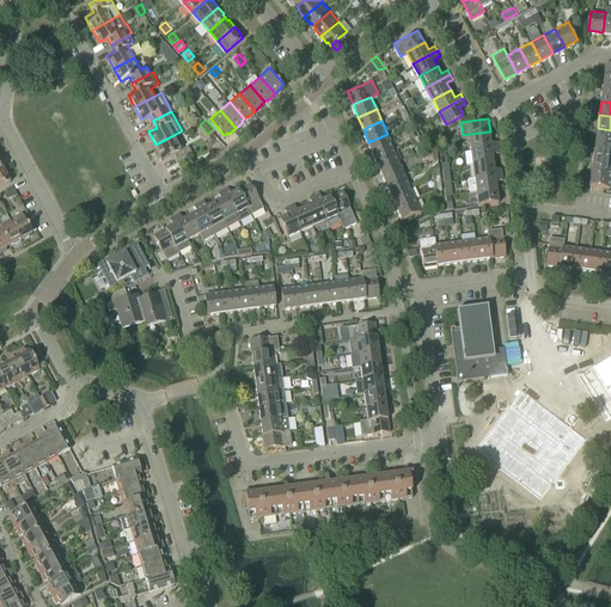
[(610,130),(598,128),(596,142),(610,143),(610,130)]
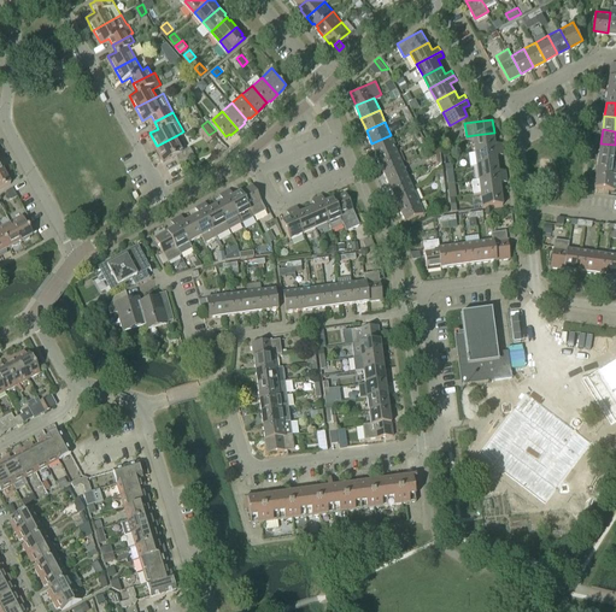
[(496,141),(494,133),(474,135),(476,149),(503,146),(503,140),(496,141)]
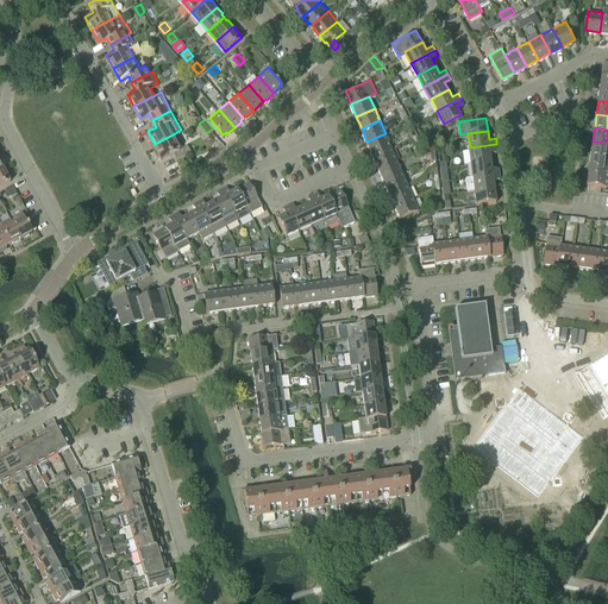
[(182,145),(175,133),(155,144),(162,157),(174,151),(177,158),(192,151),(188,143),(182,145)]
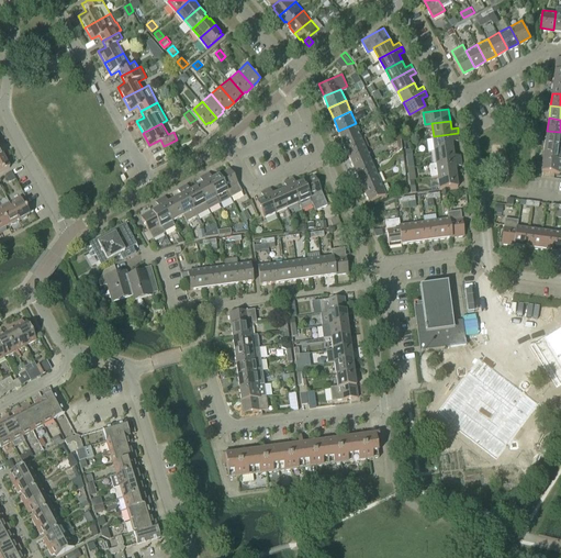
[(356,123),(338,131),(344,142),(360,134),(356,123)]
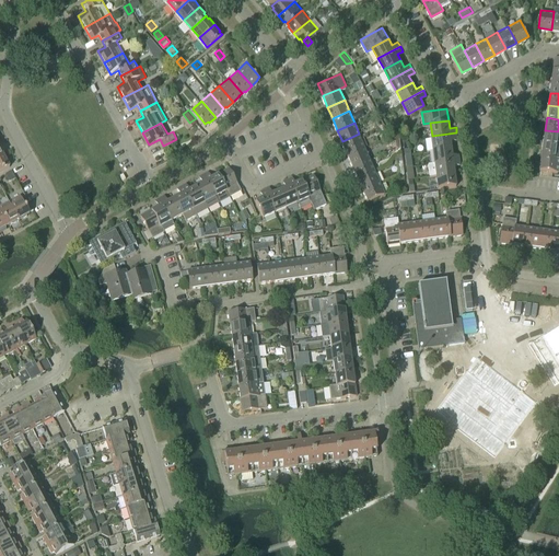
[(558,131),(545,130),(544,142),(558,143),(558,131)]
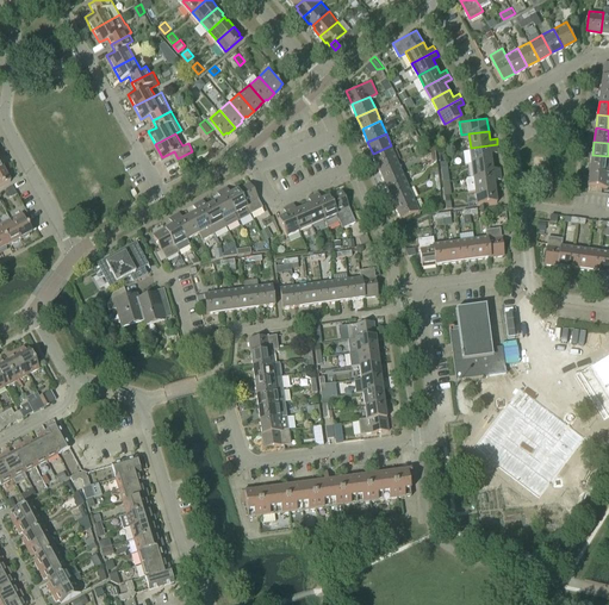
[(497,144),(471,148),(464,149),(465,161),(472,161),(492,158),(491,150),(498,150),(497,144)]
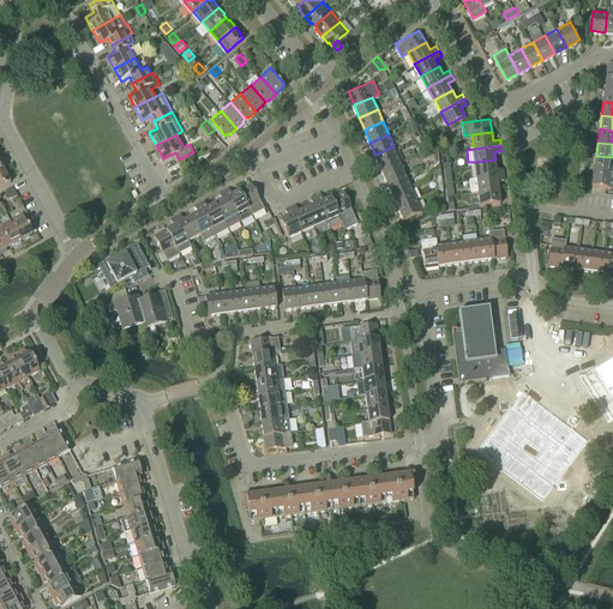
[(400,160),(394,146),(376,155),(382,168),(400,160)]
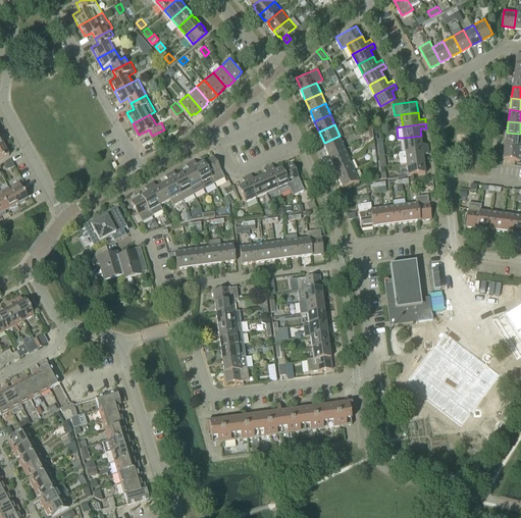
[(520,134),(507,133),(505,144),(520,147),(520,134)]
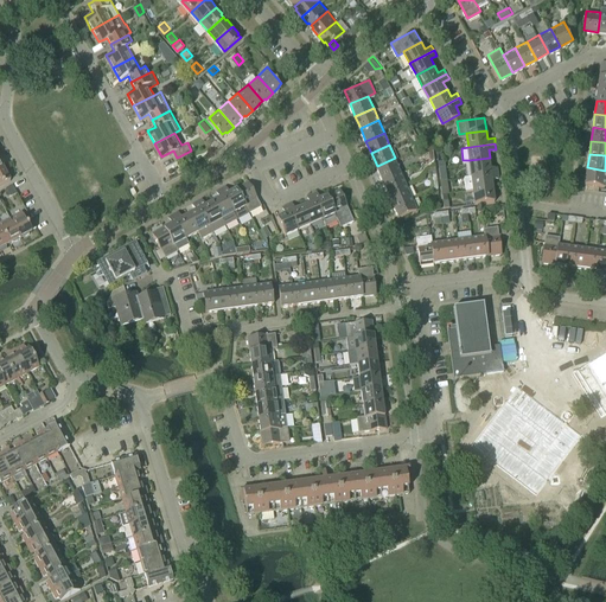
[(401,170),(395,158),(377,166),(382,178),(401,170)]
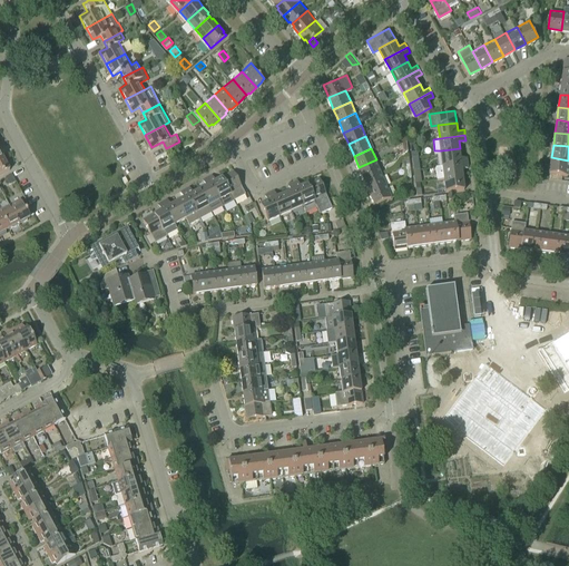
[(460,148),(441,150),(443,163),(468,160),(468,155),(461,156),(460,148)]
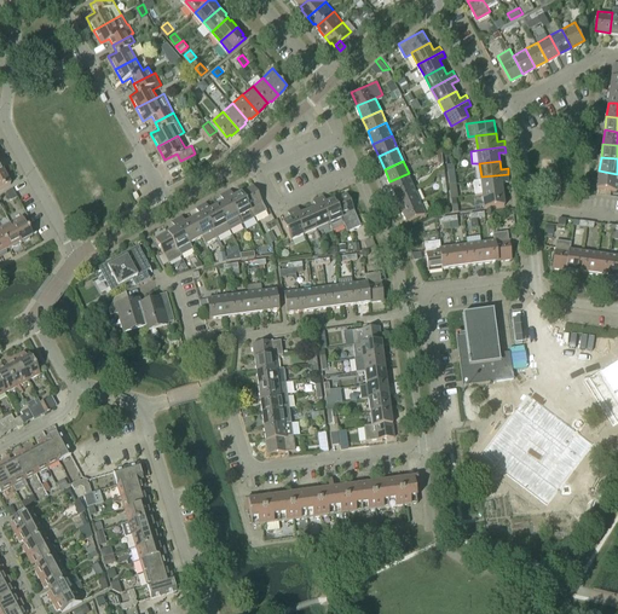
[(0,171),(0,186),(11,180),(10,177),(11,177),(6,168),(0,171)]
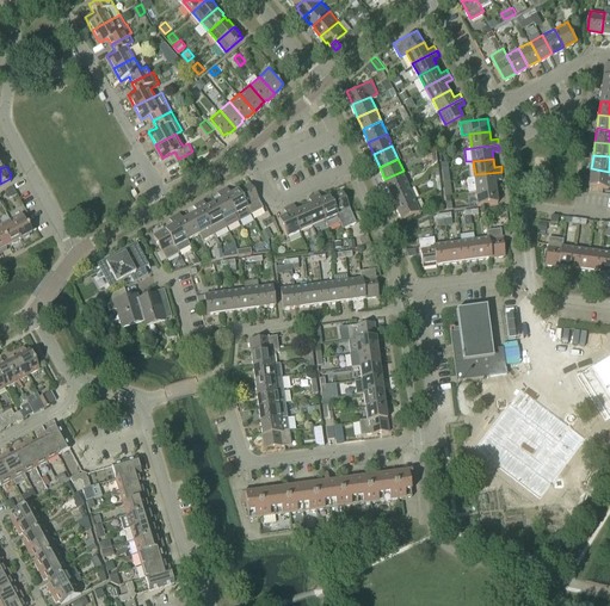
[(609,172),(591,168),(589,183),(609,186),(609,172)]
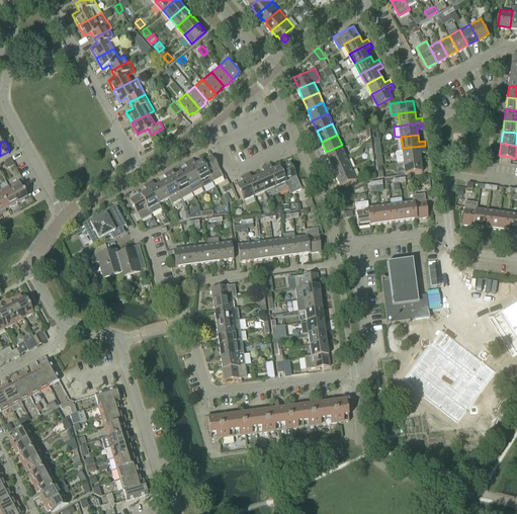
[(342,145),(326,152),(331,163),(346,156),(342,145)]
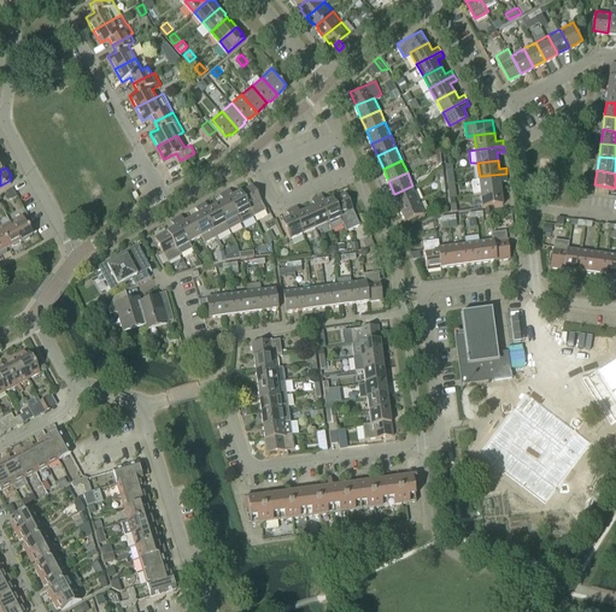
[(480,176),(473,177),(474,192),(481,190),(502,188),(500,180),(508,178),(506,174),(480,176)]
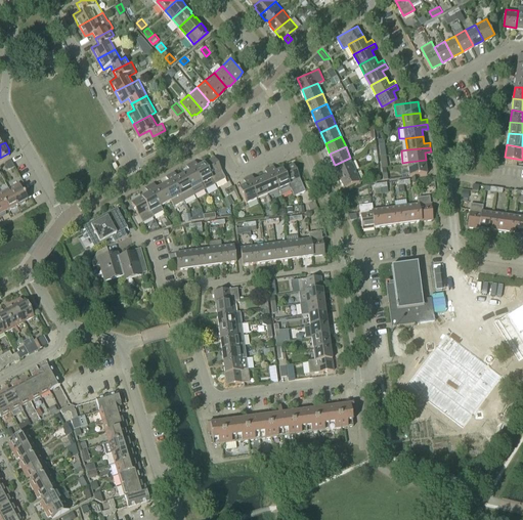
[(212,176),(215,181),(226,176),(215,155),(205,160),(213,175),(212,176)]
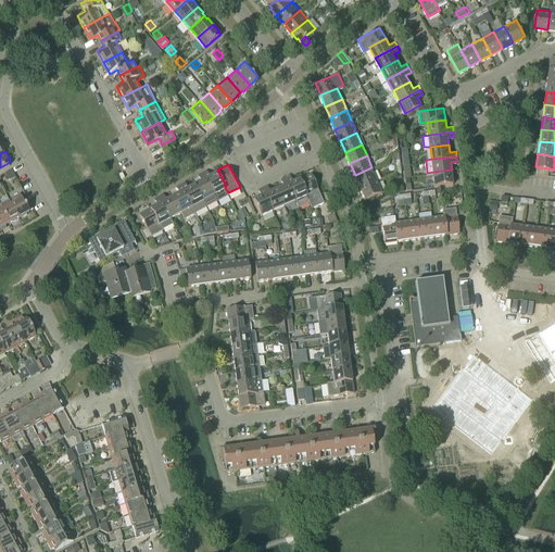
[(11,176),(16,173),(13,165),(8,168),(11,176)]
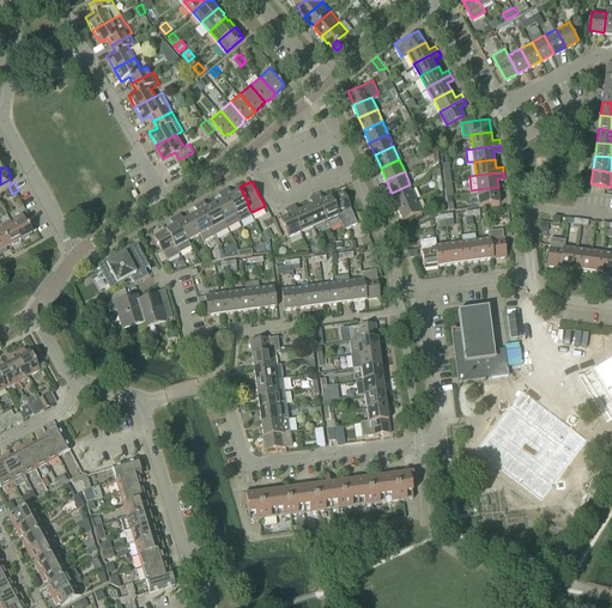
[(249,205),(240,187),(232,192),(229,184),(224,188),(237,212),(236,212),(241,219),(252,212),(248,206),(249,205)]
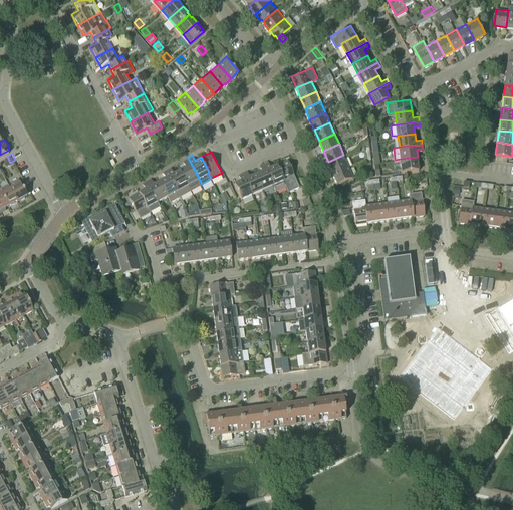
[(348,165),(343,155),(328,162),(333,172),(348,165)]
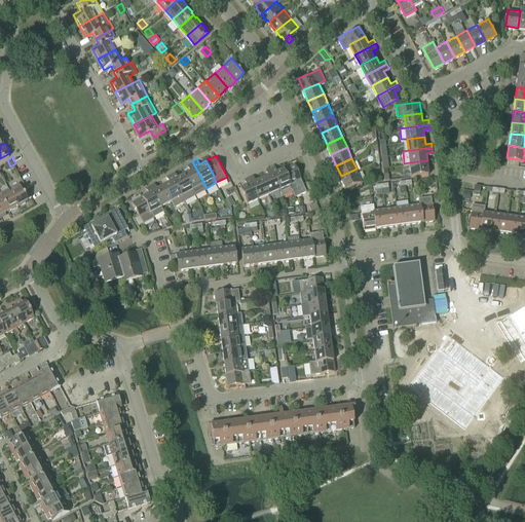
[(427,160),(410,162),(412,175),(428,172),(427,160)]
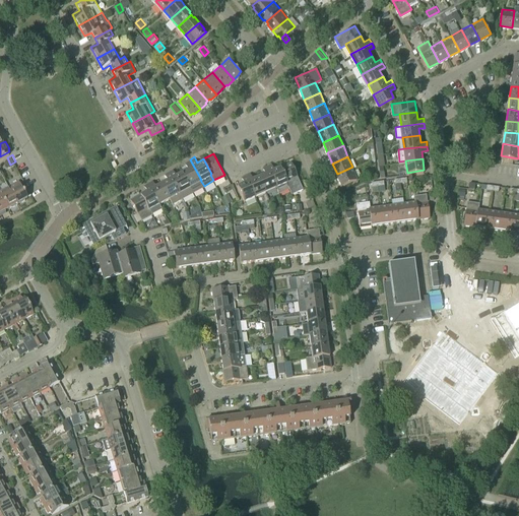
[(204,186),(200,180),(201,180),(190,159),(185,162),(188,167),(183,170),(191,185),(190,185),(193,191),(194,191),(204,186)]
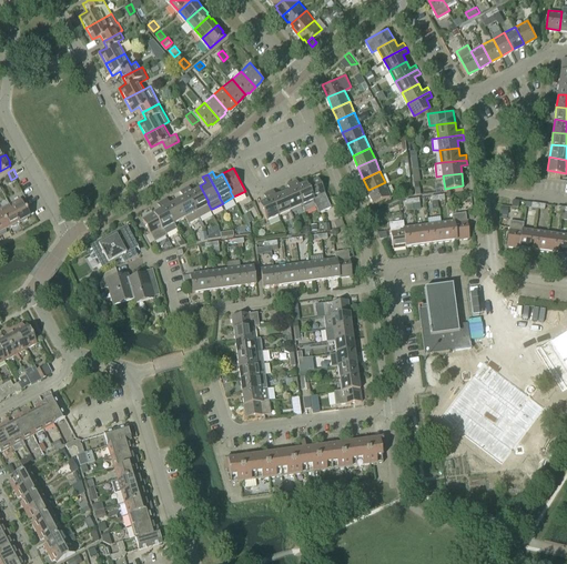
[(319,174),(307,180),(315,197),(313,198),(316,204),(317,204),(320,210),(332,204),(319,174)]
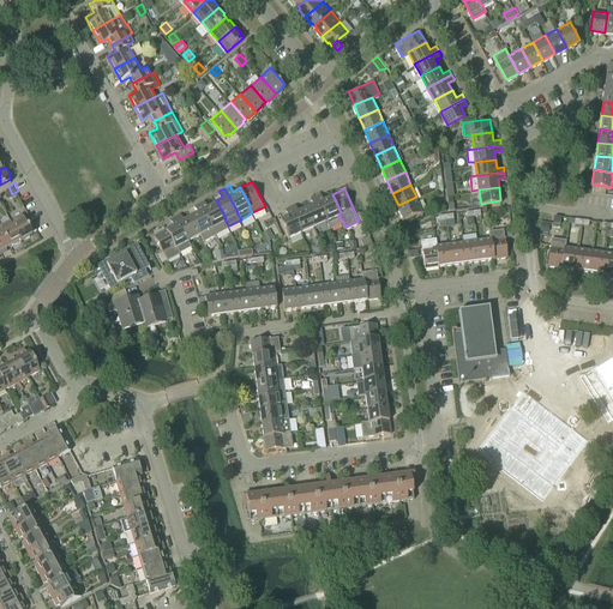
[(341,212),(332,194),(324,198),(322,191),(317,193),(328,218),(330,225),(342,221),(338,213),(341,212)]
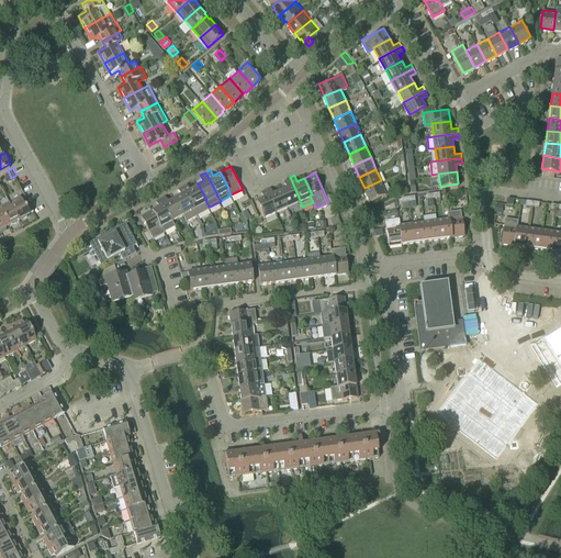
[(287,186),(280,188),(288,205),(300,200),(290,177),(284,179),(287,186)]
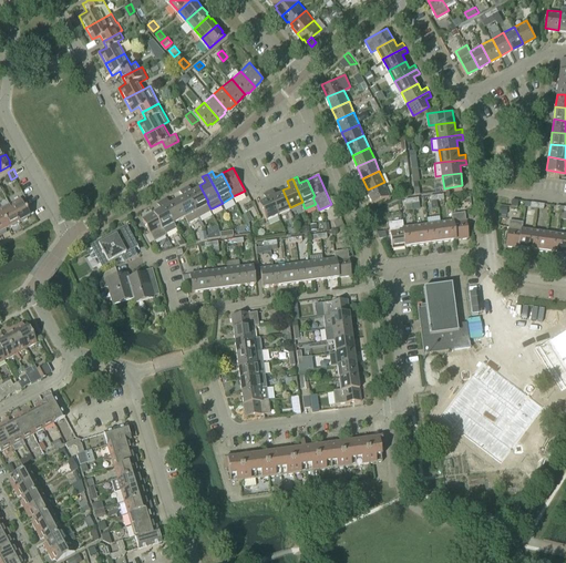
[(390,194),(384,182),(368,190),(372,202),(390,194)]
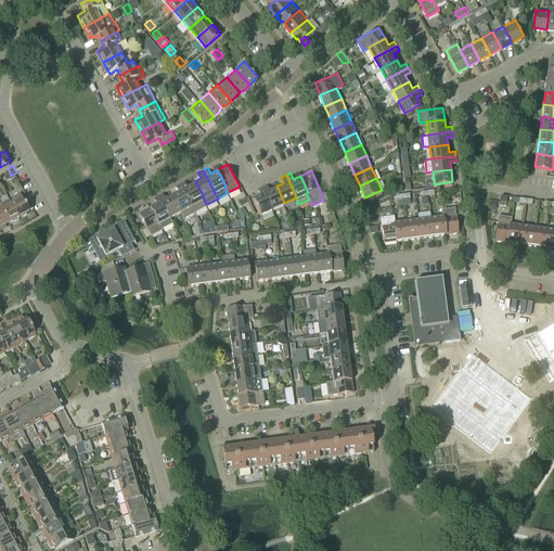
[(185,179),(181,181),(196,209),(206,204),(203,197),(204,197),(195,181),(189,186),(185,179)]
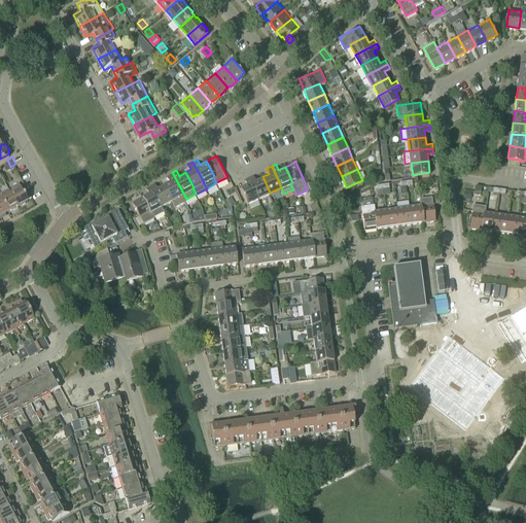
[(170,180),(165,183),(173,199),(172,199),(175,204),(186,199),(172,172),(167,175),(170,180)]
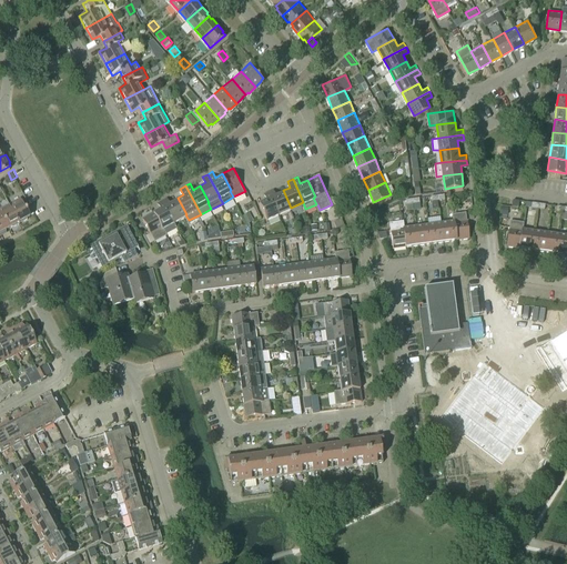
[(274,188),(270,189),(280,212),(291,208),(283,190),(276,193),(274,188)]
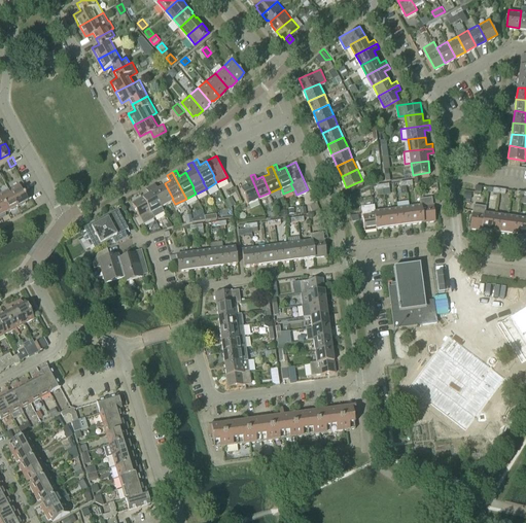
[(259,197),(250,175),(245,177),(247,183),(241,186),(248,202),(259,197)]
